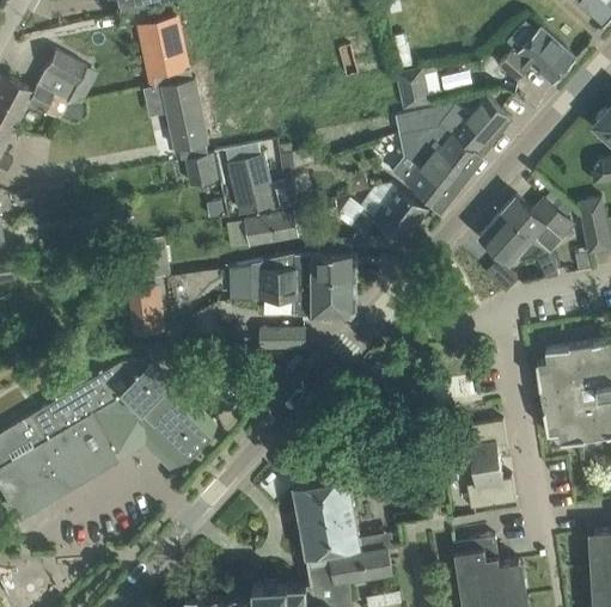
[(115,0),(120,16),(165,5),(164,0),(115,0)]
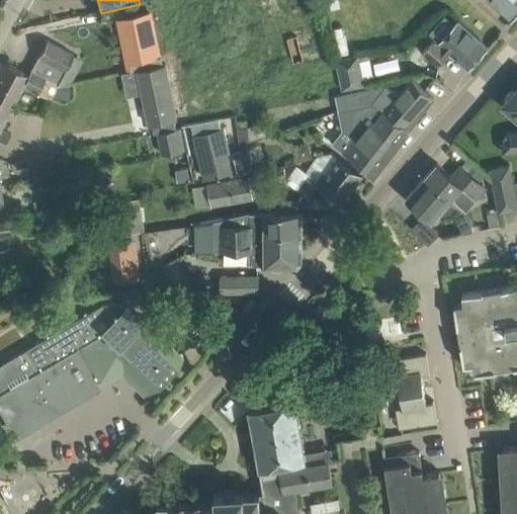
[(516,0),(492,0),(489,4),(510,24),(516,16),(516,0)]
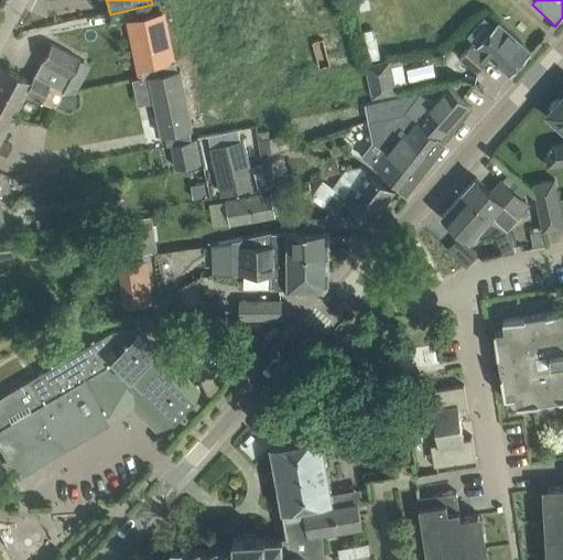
[(174,65),(164,19),(127,27),(136,73),(174,65)]
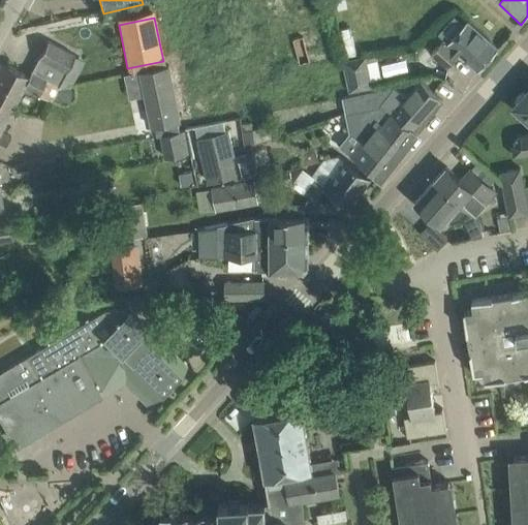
[(443,42),(431,56),(447,70),(459,57),(477,73),(497,52),(482,38),(466,25),(463,27),(454,19),(437,37),(443,42)]
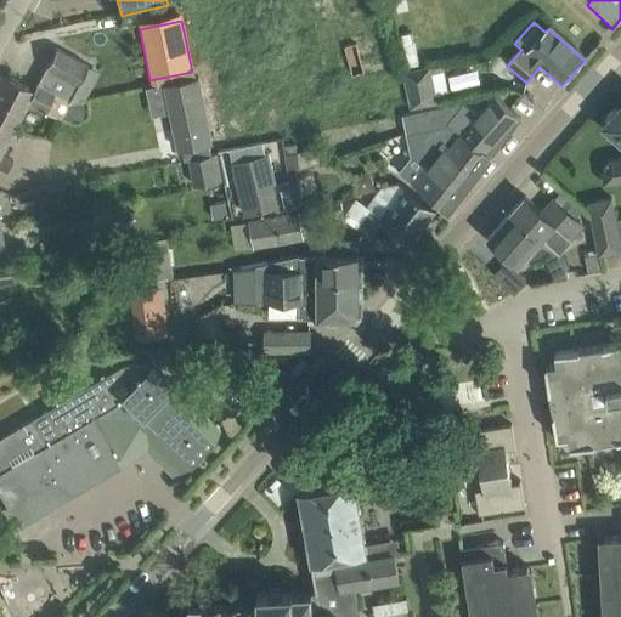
[(395,40),(402,72),(417,68),(410,38),(395,40)]
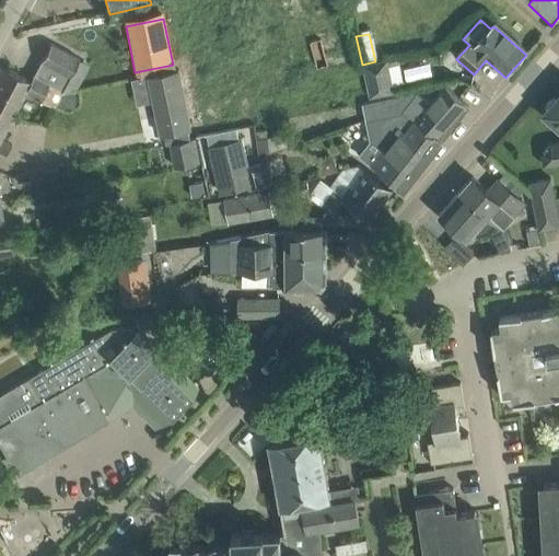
[(0,70),(0,114),(11,120),(24,97),(53,113),(61,96),(61,95),(71,94),(85,67),(49,48),(28,85),(0,70)]
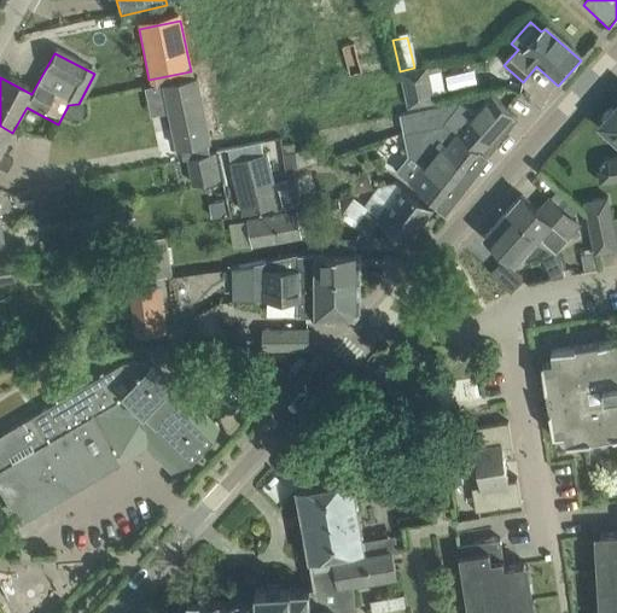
[(400,75),(406,111),(435,106),(428,69),(400,75)]
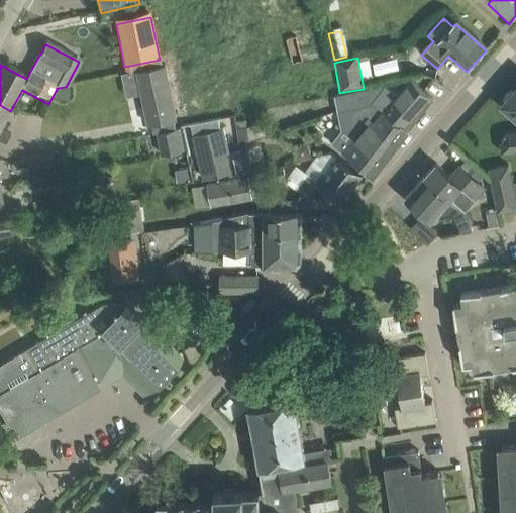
[(167,69),(136,75),(147,129),(178,123),(167,69)]
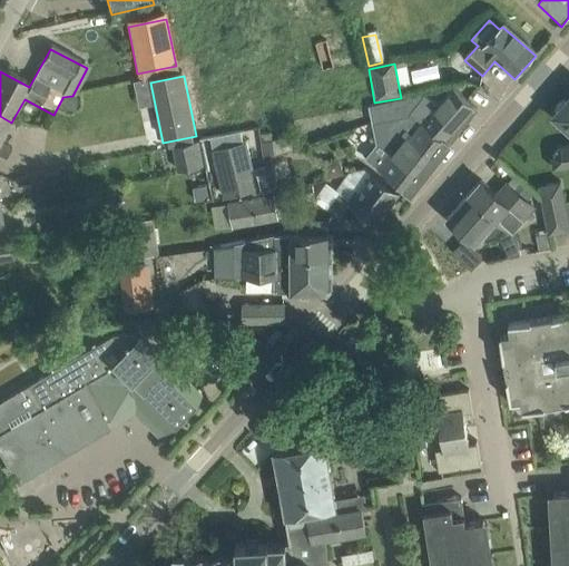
[(368,109),(371,126),(411,118),(448,147),(476,113),(452,94),(437,110),(424,98),(368,109)]
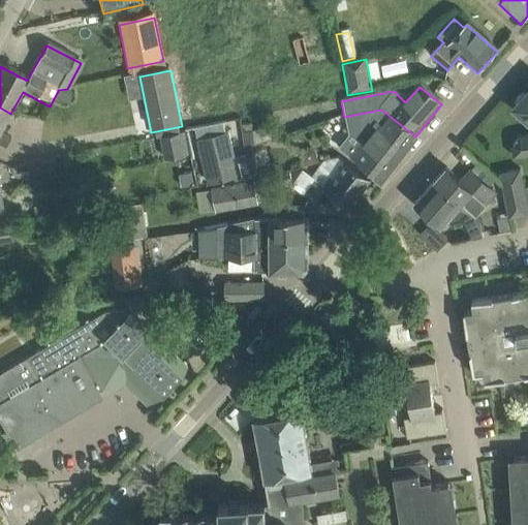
[(527,94),(515,110),(527,121),(527,137),(520,140),(511,148),(514,159),(527,156),(527,94)]
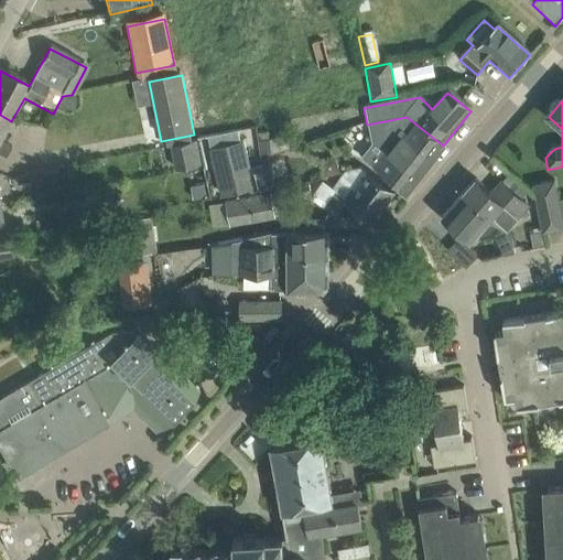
[(11,121),(0,115),(0,159),(3,161),(10,150),(0,146),(0,142),(11,121)]
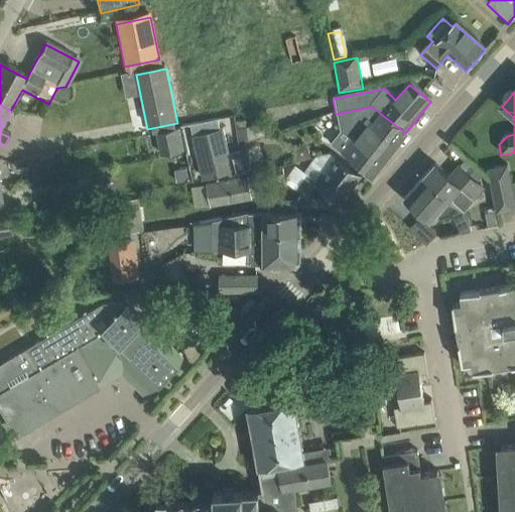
[(372,107),(336,114),(340,133),(330,147),(336,152),(355,166),(364,173),(371,178),(406,133),(405,133),(372,107)]
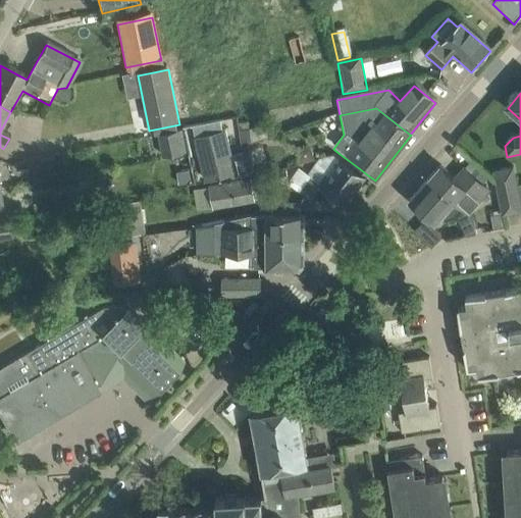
[(157,138),(161,160),(186,155),(181,133),(157,138)]
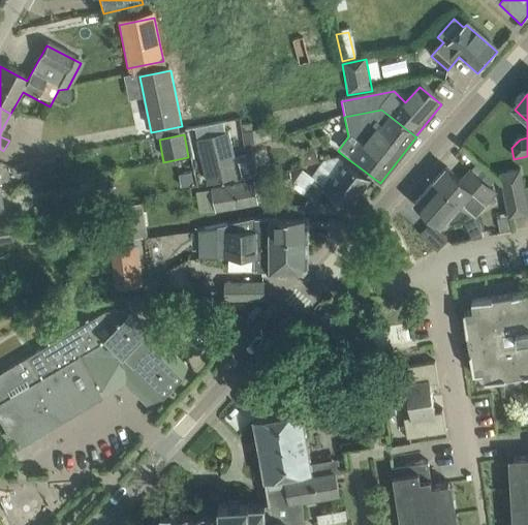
[(196,142),(207,186),(238,180),(227,134),(196,142)]
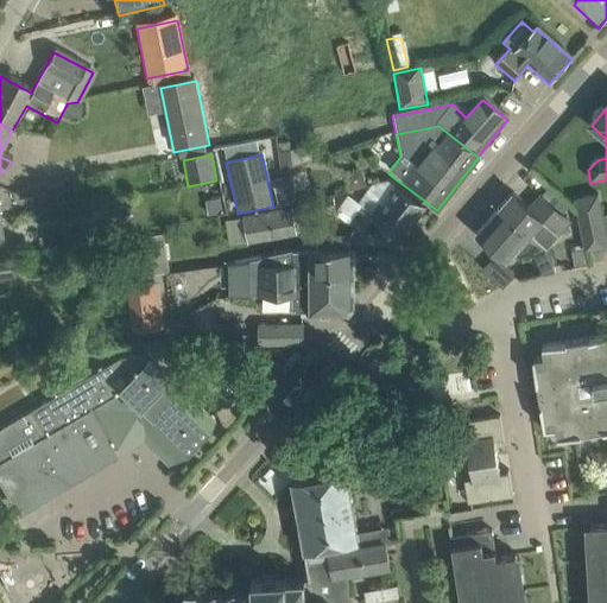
[(348,227),(360,236),(371,221),(402,242),(425,209),(389,183),(377,188),(348,227)]
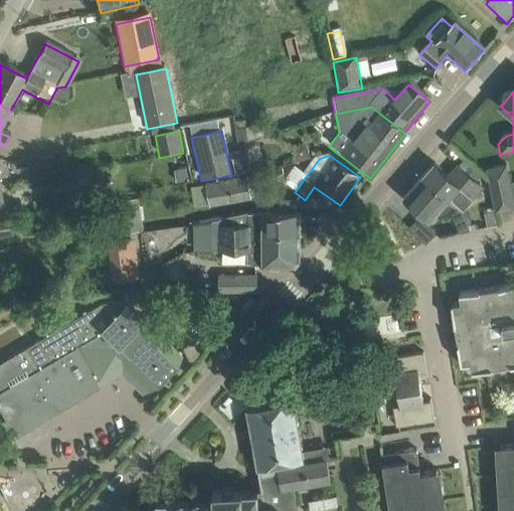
[(433,166),(421,179),(452,205),(451,205),(455,209),(460,213),(481,189),(458,169),(448,179),(433,166)]
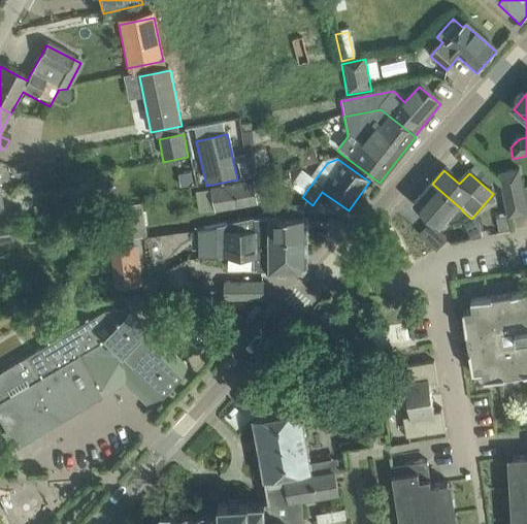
[(526,211),(519,171),(497,175),(506,222),(526,218),(526,211)]
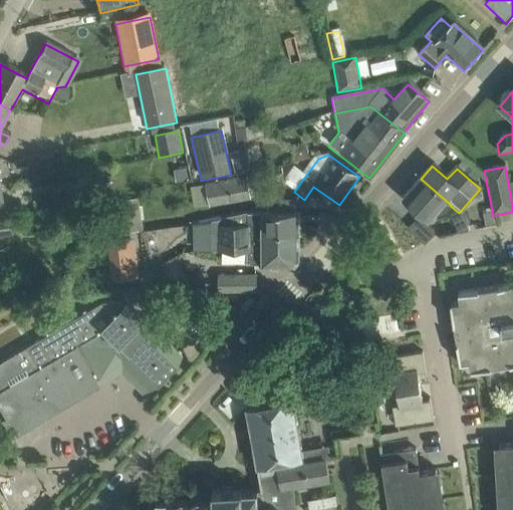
[(451,205),(421,179),(403,200),(428,222),(434,216),(438,220),(448,216),(454,209),(450,205),(451,205)]
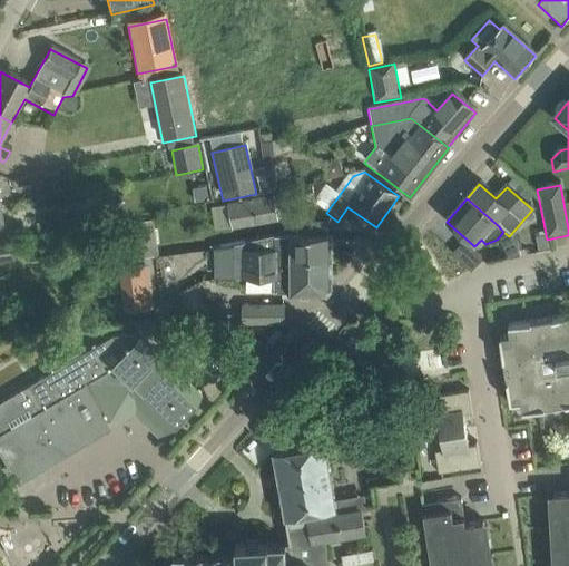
[(276,222),(273,199),(228,207),(233,230),(276,222)]
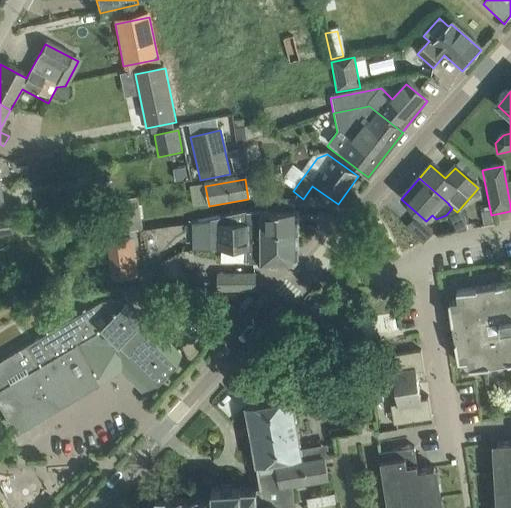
[(269,202),(269,213),(294,213),(294,202),(269,202)]
